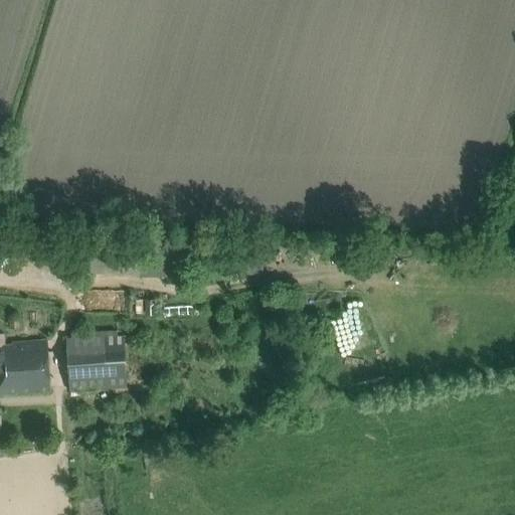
[(138,239),(88,236),(86,272),(136,275),(138,239)]
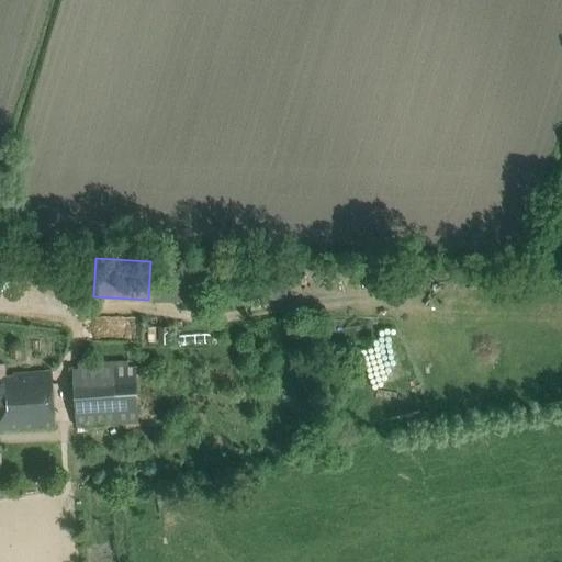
[(169,326),(158,326),(158,343),(169,343),(169,326)]
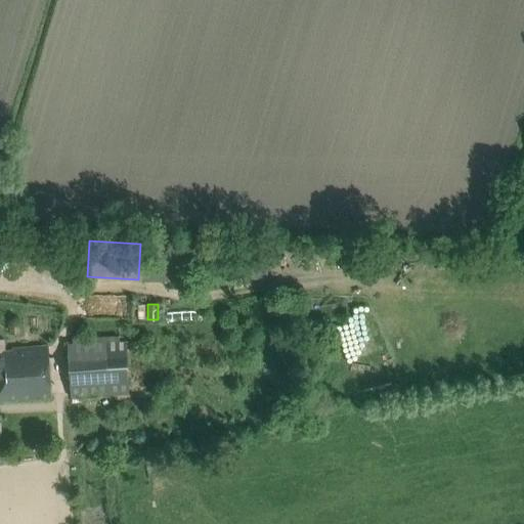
[(8,320),(9,336),(20,335),(19,319),(8,320)]
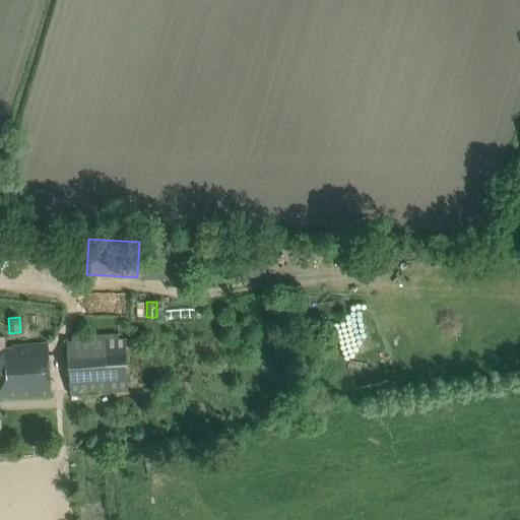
[(72,341),(66,341),(68,363),(69,384),(70,395),(108,393),(127,391),(124,338),(118,339),(118,338),(118,333),(71,336),(72,341)]
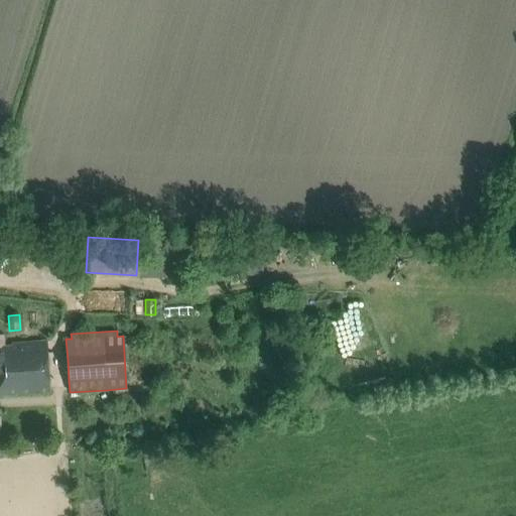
[(0,394),(48,392),(44,341),(9,344),(9,345),(2,347),(2,335),(0,335),(0,394)]
